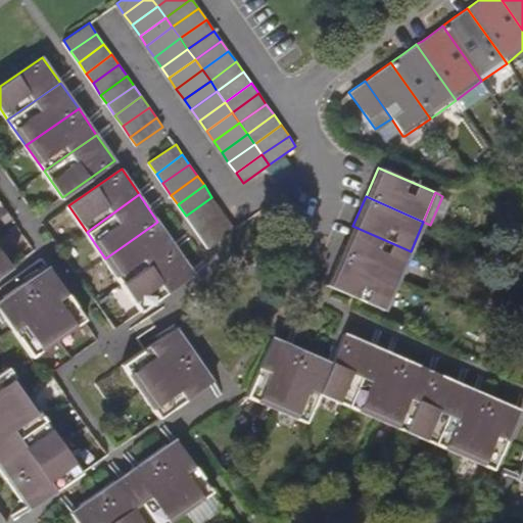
[(193,226),(219,207),(211,197),(186,216),(193,226)]
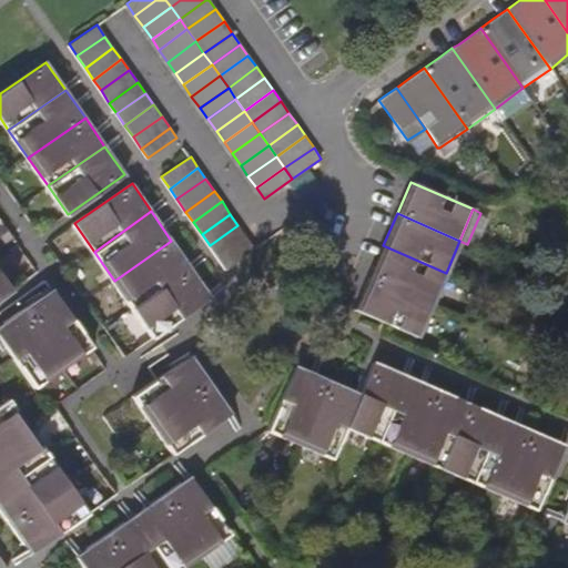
[(219,256),(246,237),(237,225),(210,245),(219,256)]
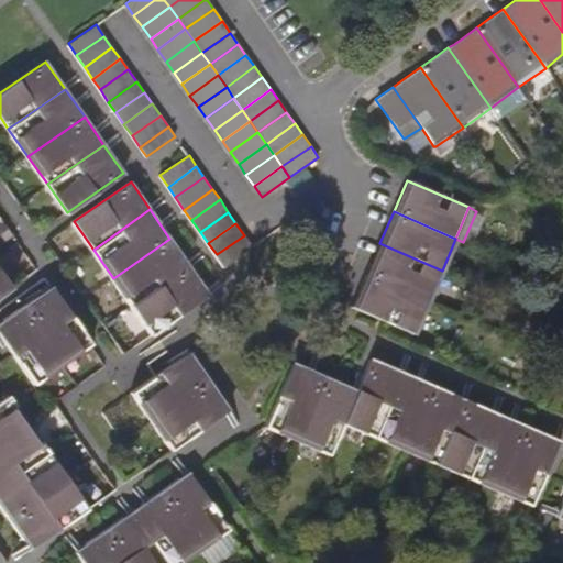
[(252,246),(244,235),(217,254),(223,265),(252,246)]
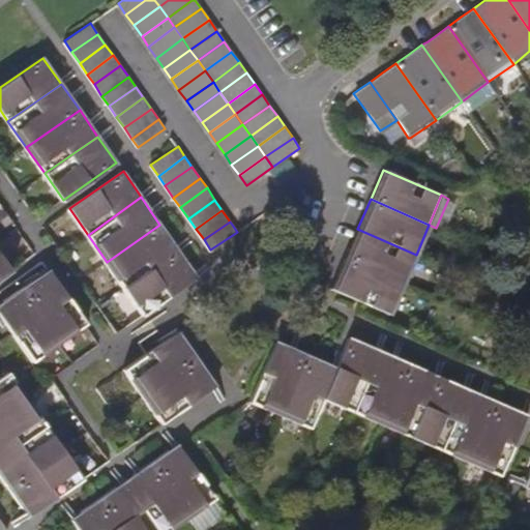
[(107,262),(124,287),(178,251),(159,225),(107,262)]
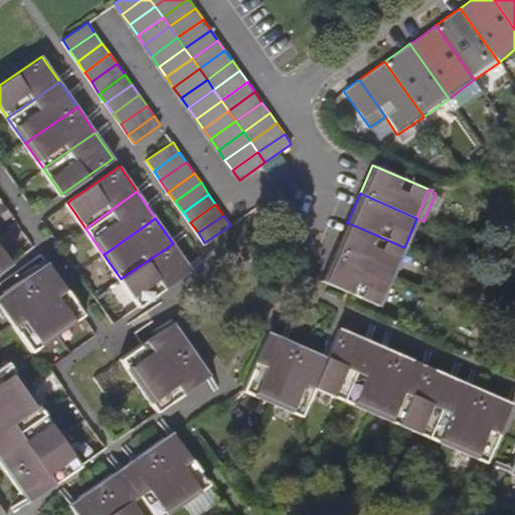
[(347,222),(335,250),(392,276),(404,247),(347,222)]
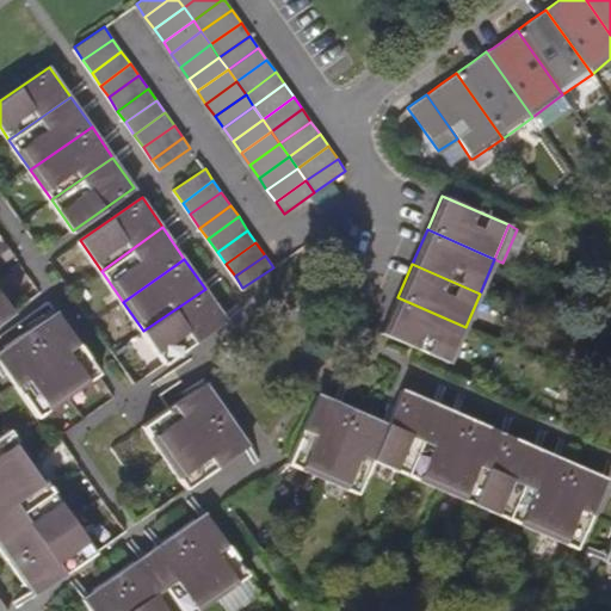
[(226,320),(205,289),(143,331),(165,363),(226,320)]
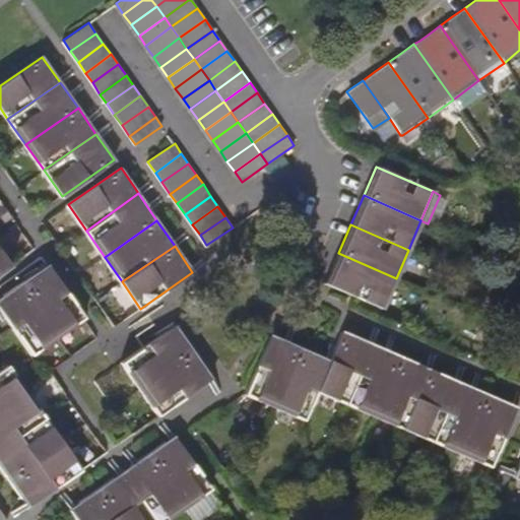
[(0,249),(0,270),(10,263),(0,249)]
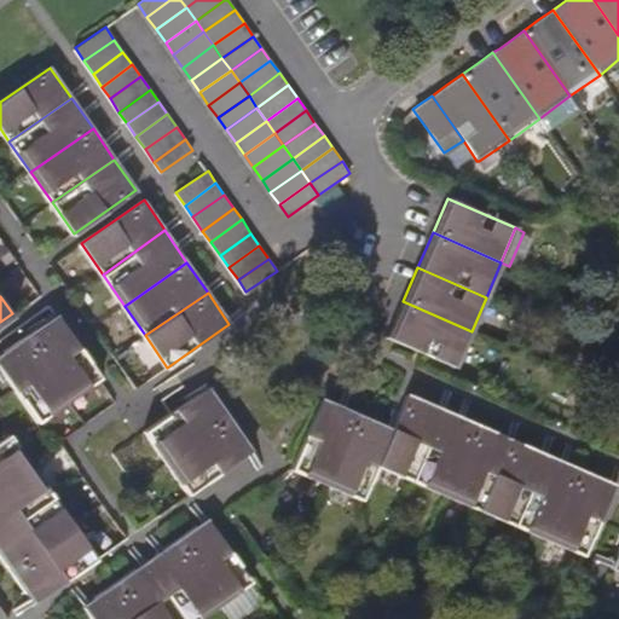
[(457,365),(472,331),(403,301),(388,336),(457,365)]
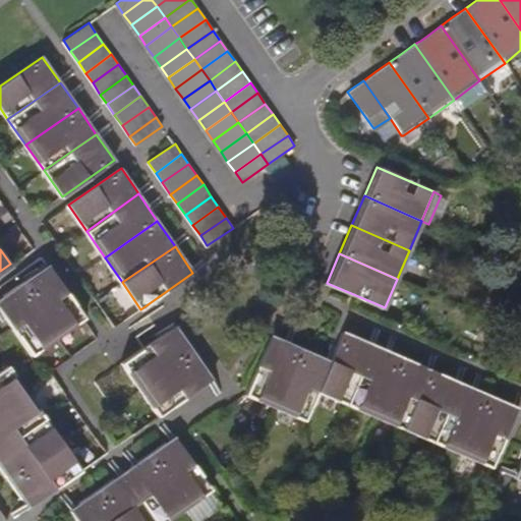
[(48,266),(21,283),(58,336),(83,317),(48,266)]
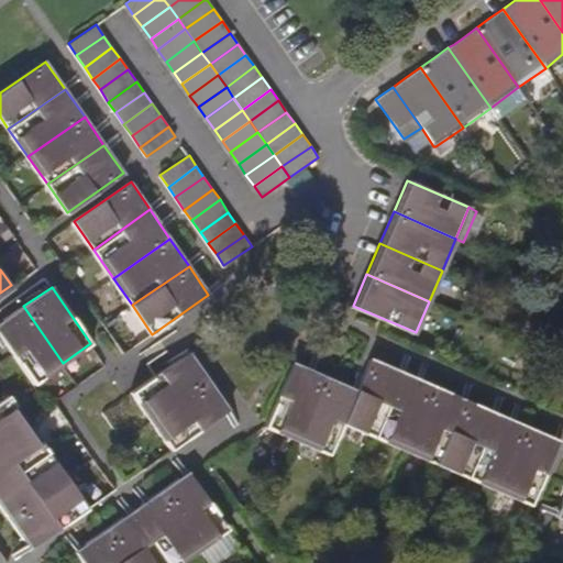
[(63,363),(23,306),(0,321),(0,333),(34,384),(63,363)]
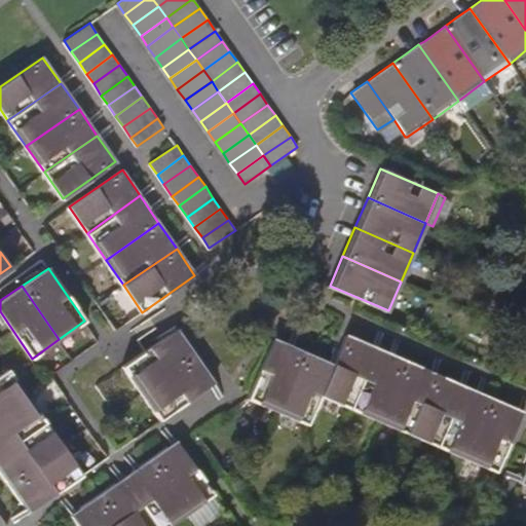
[(142,393),(195,355),(177,330),(123,368),(142,393)]
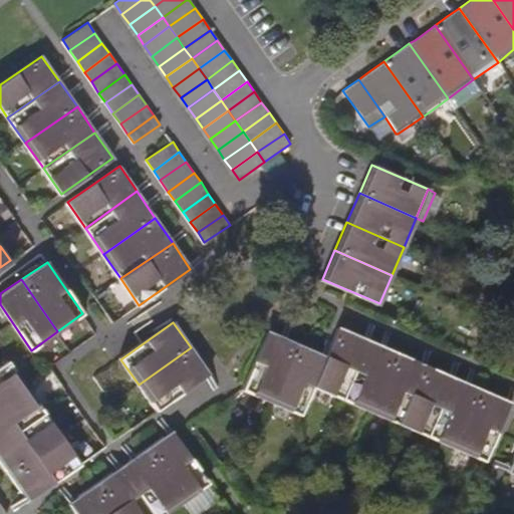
[(313,383),(342,397),(367,339),(339,326),(326,356),(313,383)]
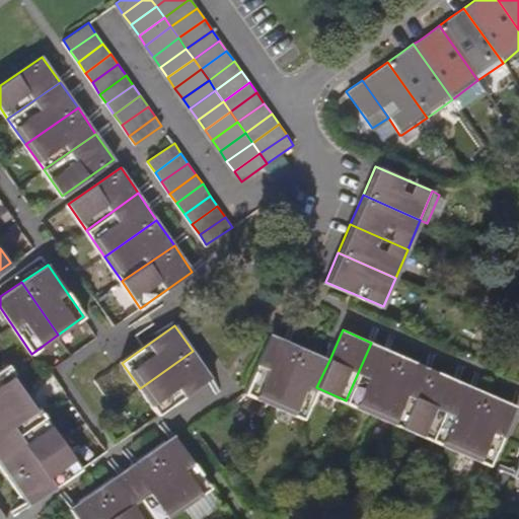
[(276,405),(300,347),(271,335),(246,392),(276,405)]
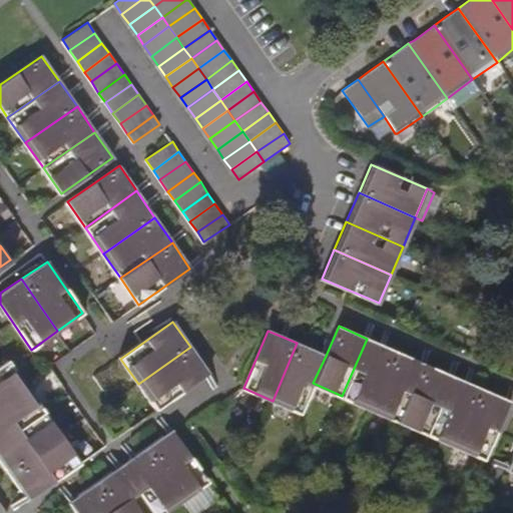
[(342,396),(370,409),(397,352),(367,339),(342,396)]
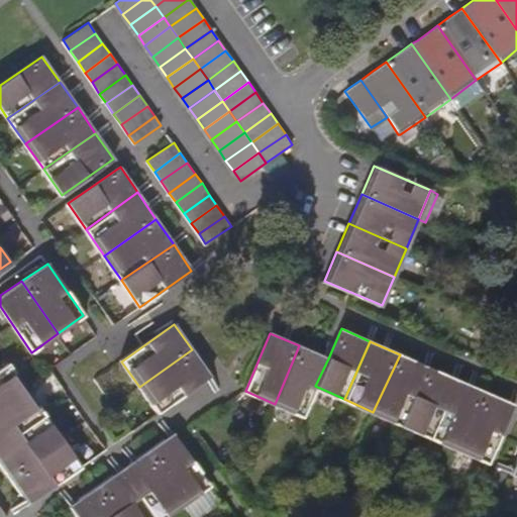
[(302,416),(315,386),(328,358),(299,345),(275,404),(302,416)]
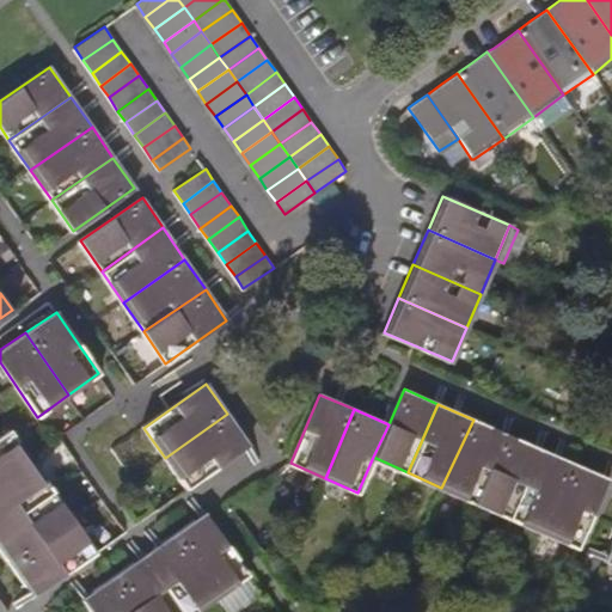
[(248,446),(227,414),(165,458),(185,488),(248,446)]
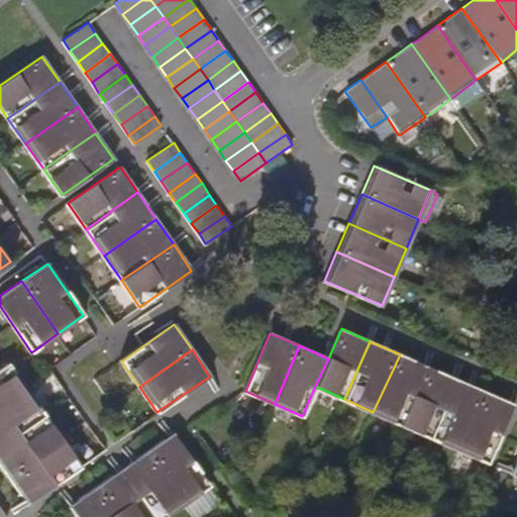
[(373,412),(401,425),(427,367),(400,354),(373,412)]
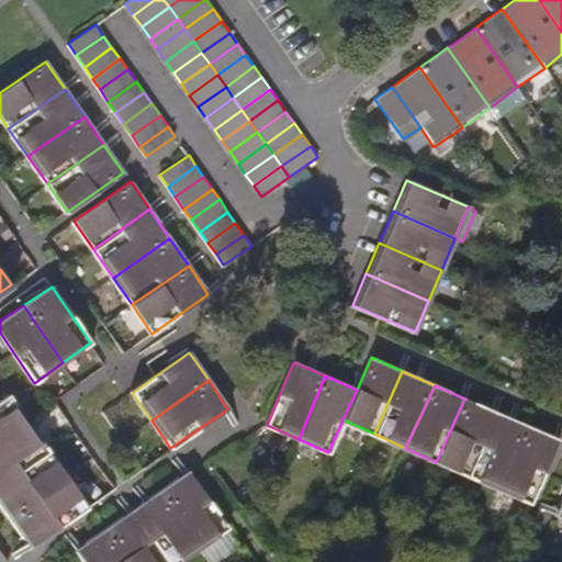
[(0,444),(29,424),(8,395),(0,401),(0,444)]
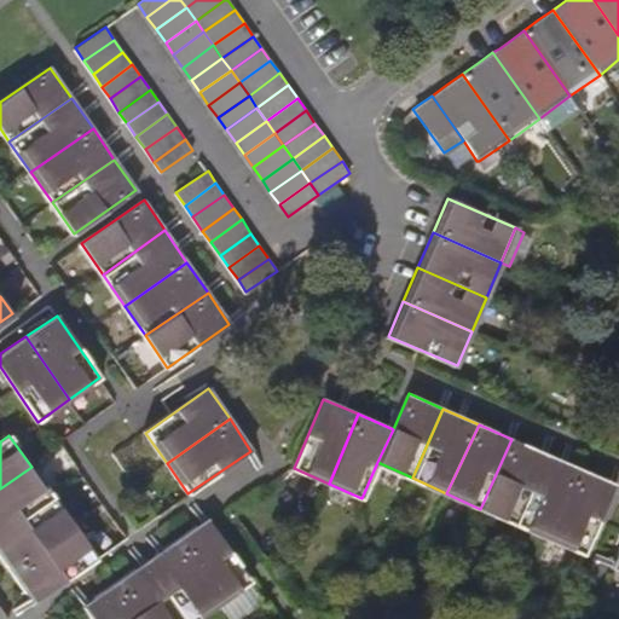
[(480,509),(516,525),(547,455),(512,439),(480,509)]
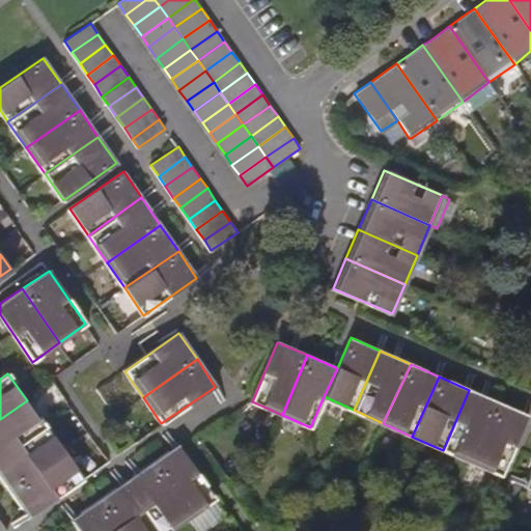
[(470,463),(497,402),(469,390),(443,450),(470,463)]
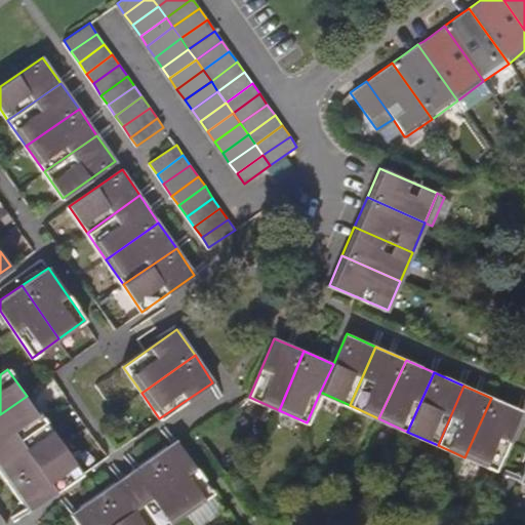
[(0,453),(45,422),(27,396),(0,414),(0,453)]
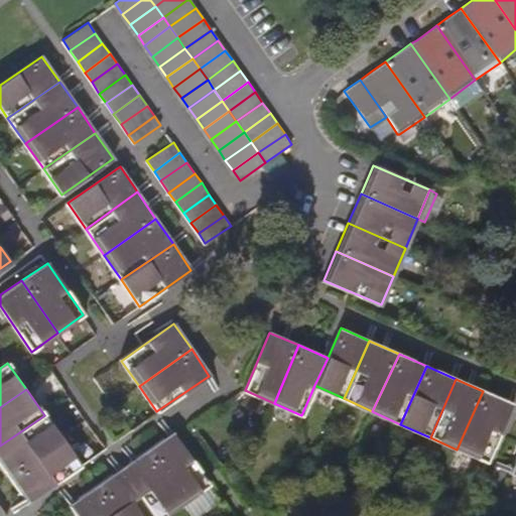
[(511,403),(483,391),(457,449),(485,463),(511,403)]
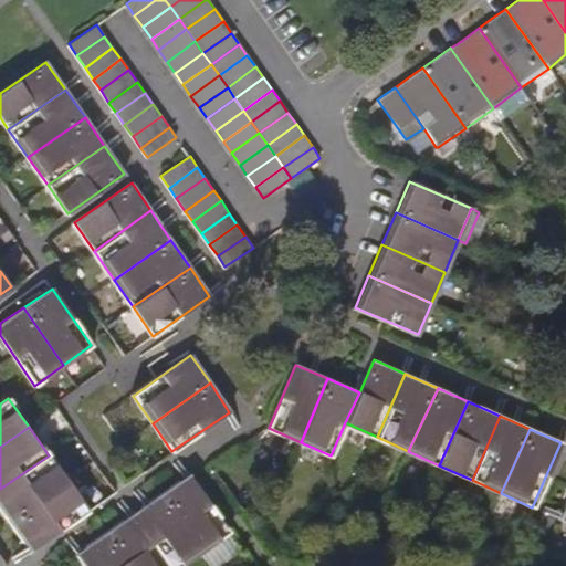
[(0,506),(11,523),(67,483),(49,456),(0,489),(0,506)]
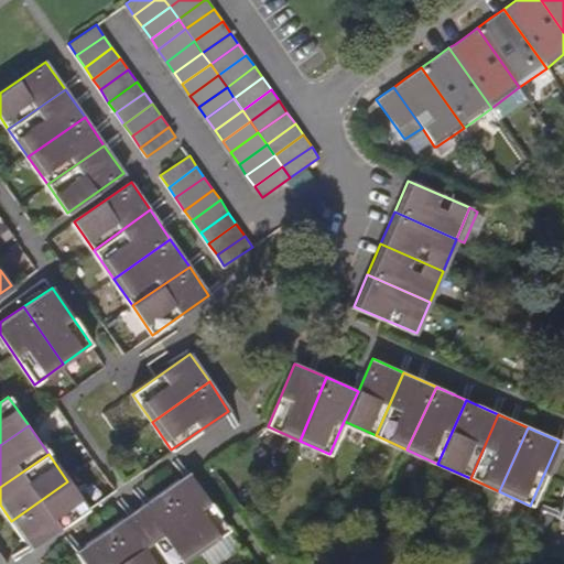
[(188,474),(160,492),(199,550),(228,530),(188,474)]
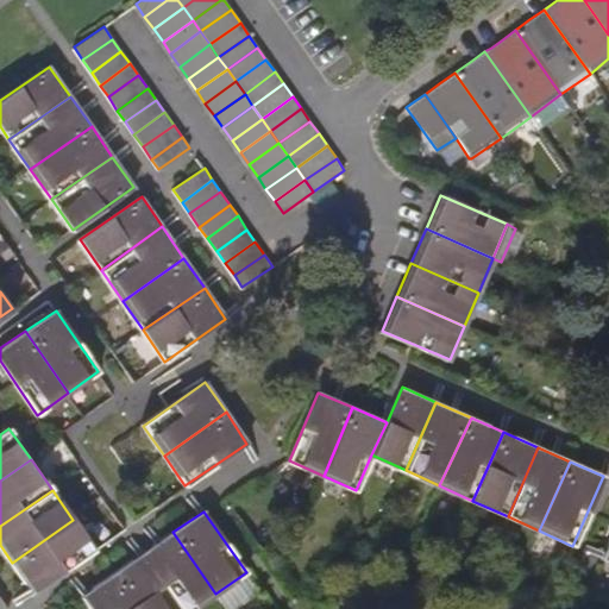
[(94,550),(73,520),(12,563),(32,592),(94,550)]
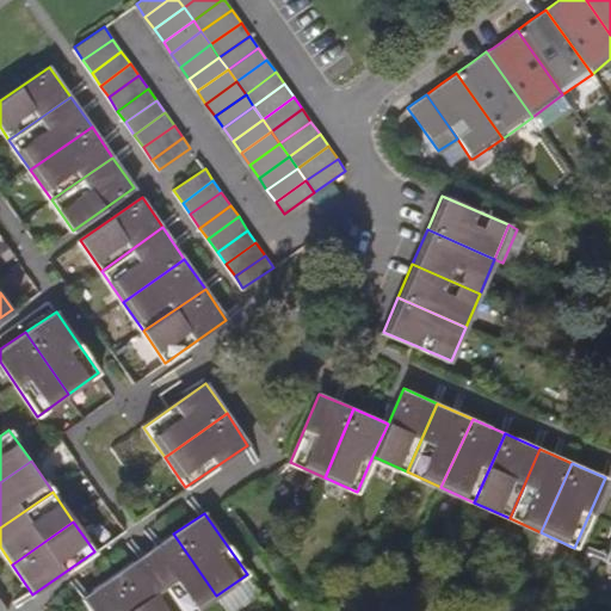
[(193,610),(216,596),(173,534),(143,555),(181,610),(193,610)]
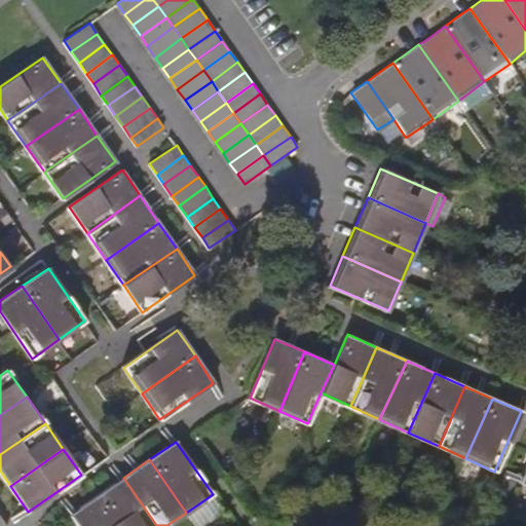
[(118,525),(156,525),(123,478),(98,495),(118,525)]
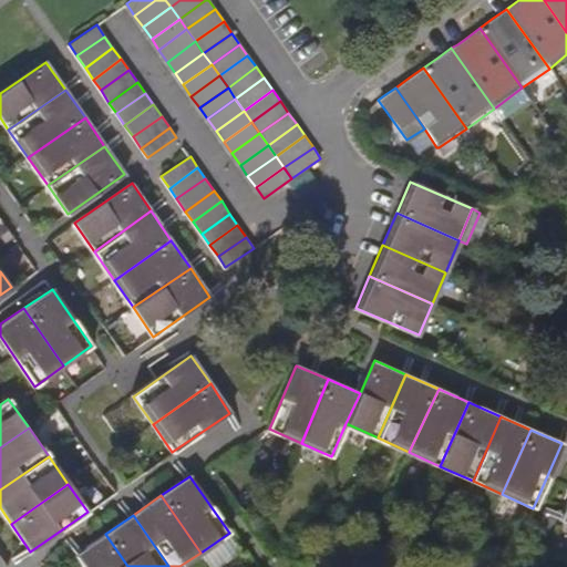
[(85,566),(127,566),(105,534),(76,555),(85,566)]
